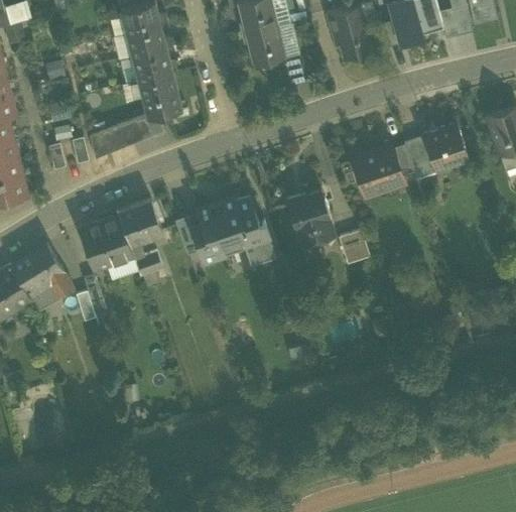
[(8,6),(12,23),(32,17),(27,0),(8,6)]
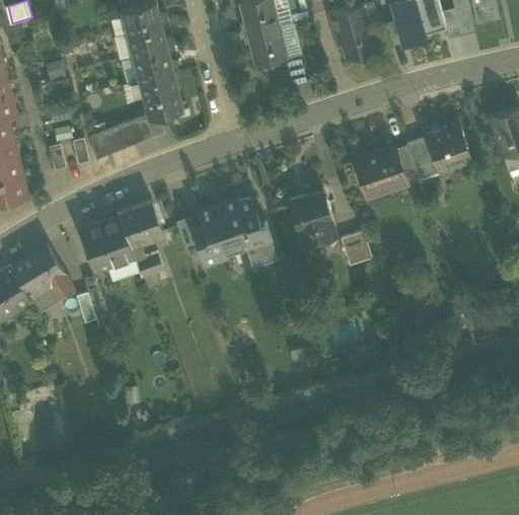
[(119,0),(122,8),(155,0),(119,0)]
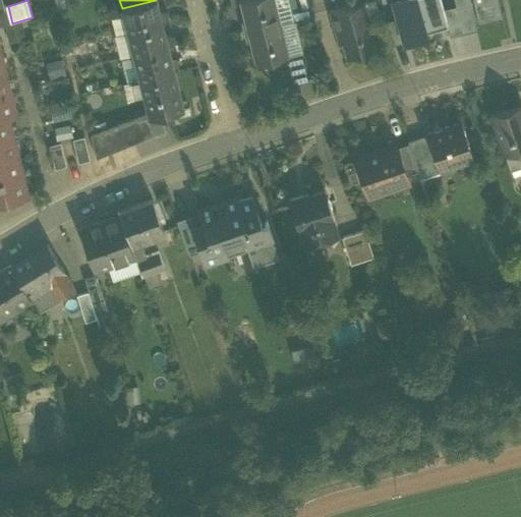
[(122,17),(126,34),(162,24),(165,24),(166,16),(160,15),(156,0),(122,8),(120,9),(122,17)]
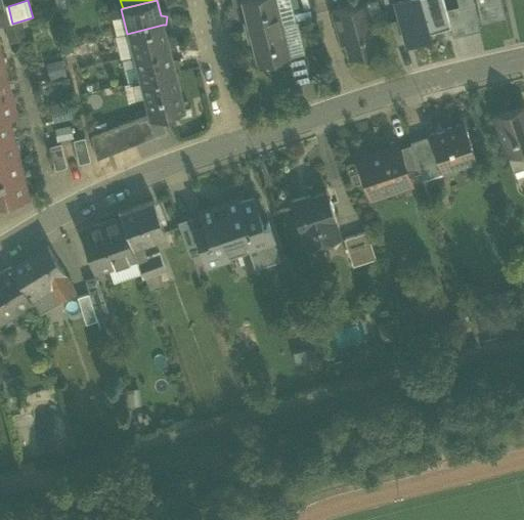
[(251,0),(241,3),(248,35),(282,27),(275,0),(251,0)]
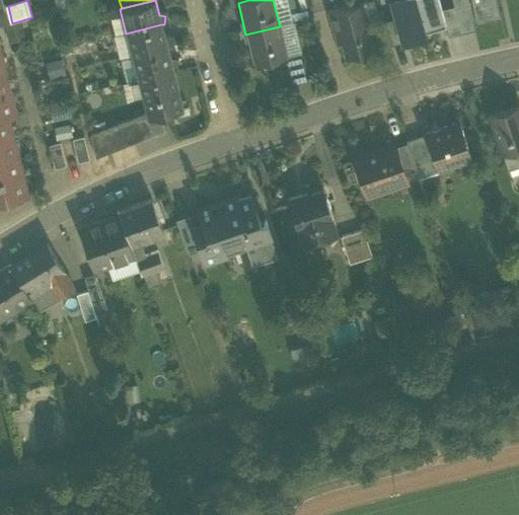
[(286,0),(273,0),(280,26),(292,23),(286,0)]
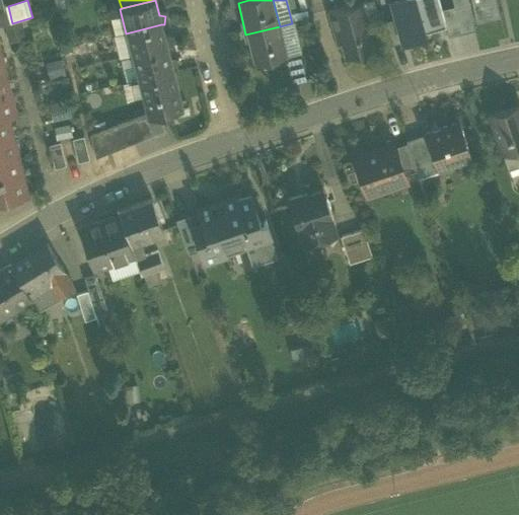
[(402,44),(420,39),(419,32),(423,31),(444,25),(446,24),(442,11),(438,0),(396,0),(390,2),(395,19),(402,44)]
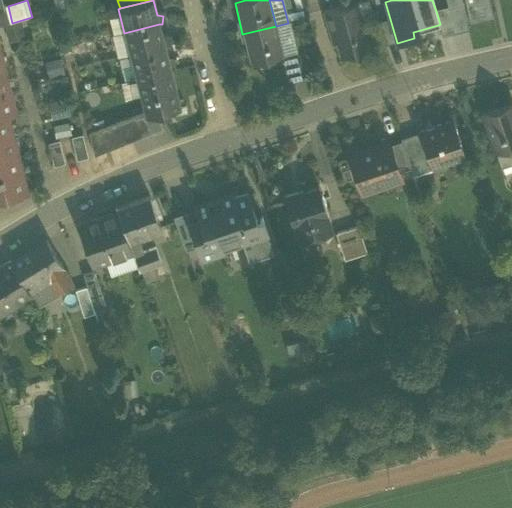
[(445,0),(449,10),(465,7),(463,0),(445,0)]
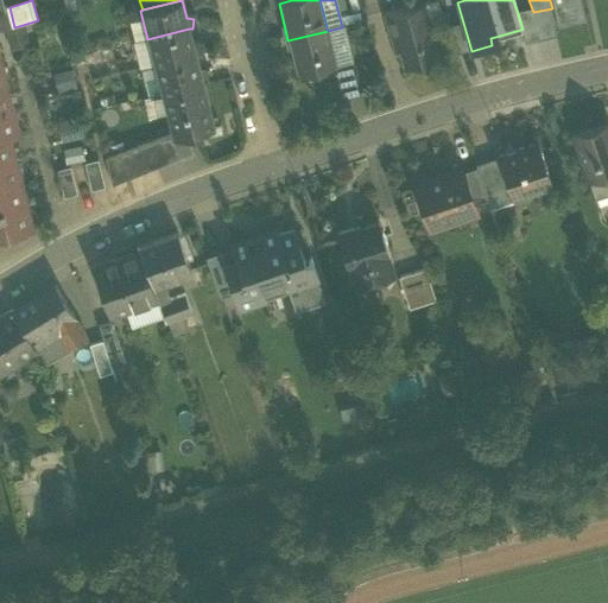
[(578,0),(550,0),(552,8),(557,25),(557,27),(584,21),(578,0)]
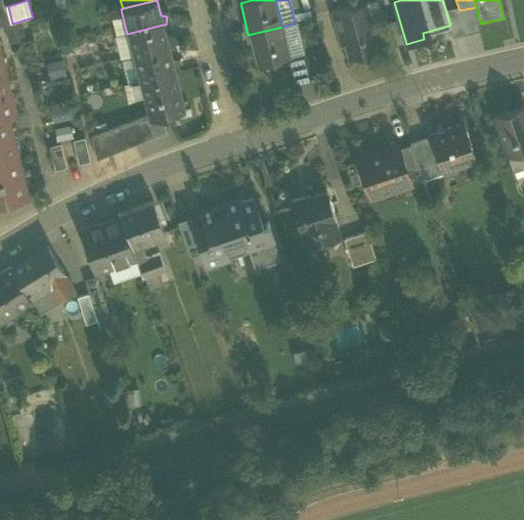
[(377,1),(365,4),(369,22),(381,18),(377,1)]
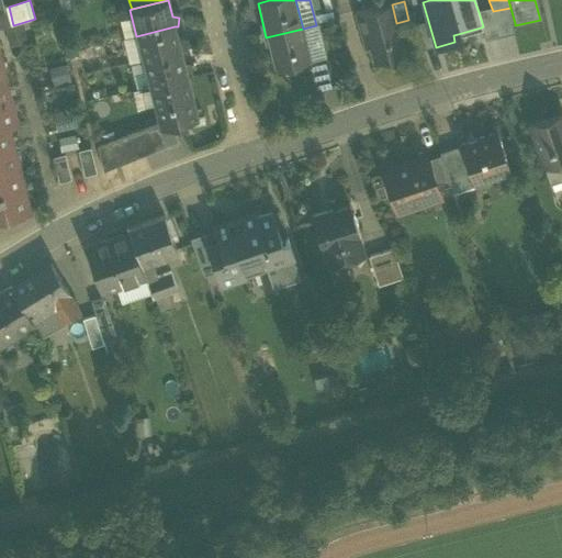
[(405,55),(396,23),(392,4),(355,15),(364,49),(369,48),(373,65),(405,55)]
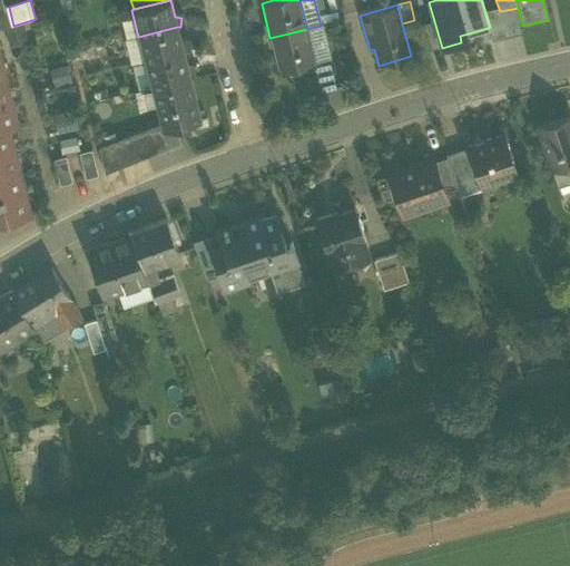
[(505,39),(520,36),(518,25),(522,23),(518,8),(500,11),(499,12),(505,39)]
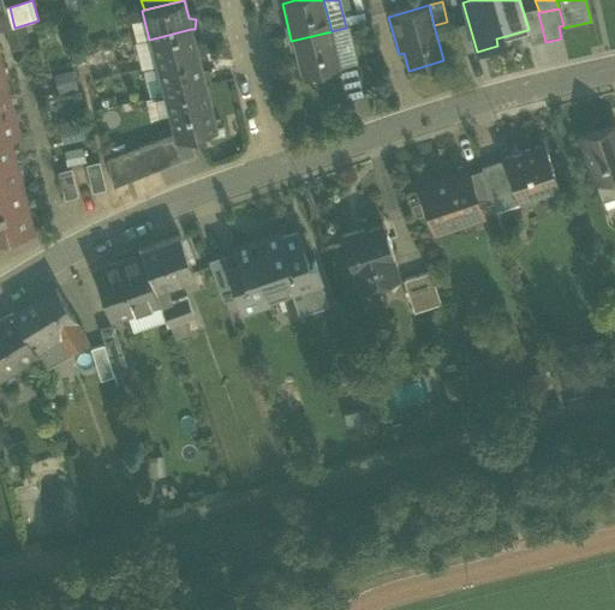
[(0,11),(0,33),(11,30),(6,10),(1,11),(0,11)]
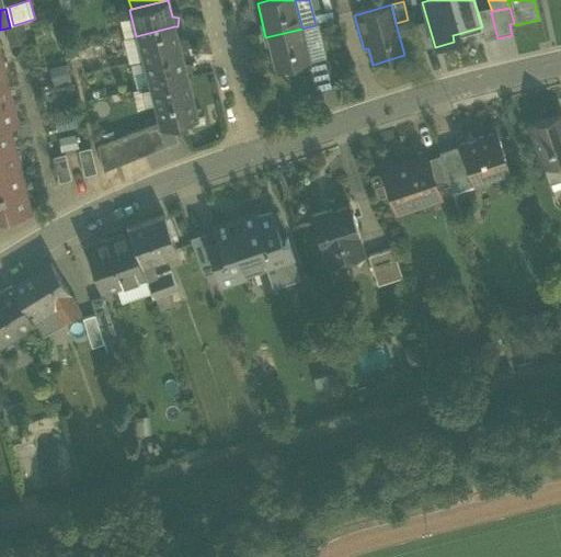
[(490,9),(478,12),(482,26),(480,27),(484,42),(497,38),(491,12),(490,9)]
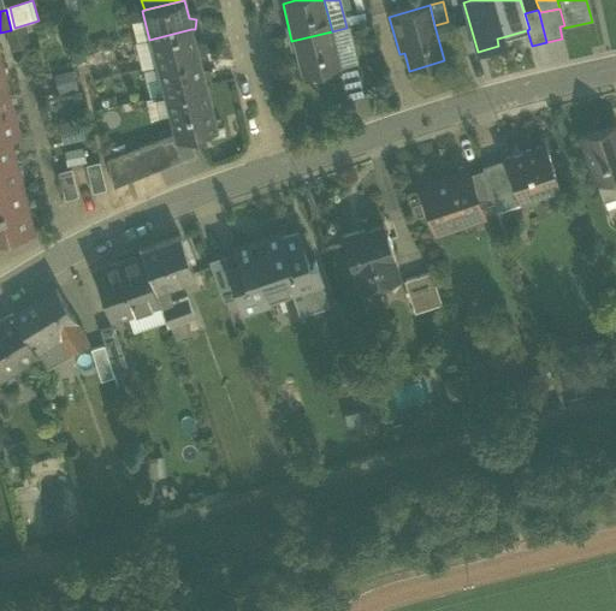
[(136,43),(149,40),(144,21),(131,24),(136,43)]
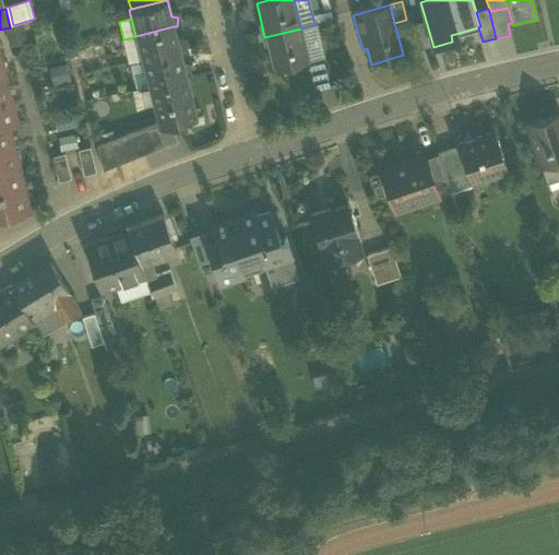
[(414,24),(420,50),(433,47),(426,21),(414,24)]
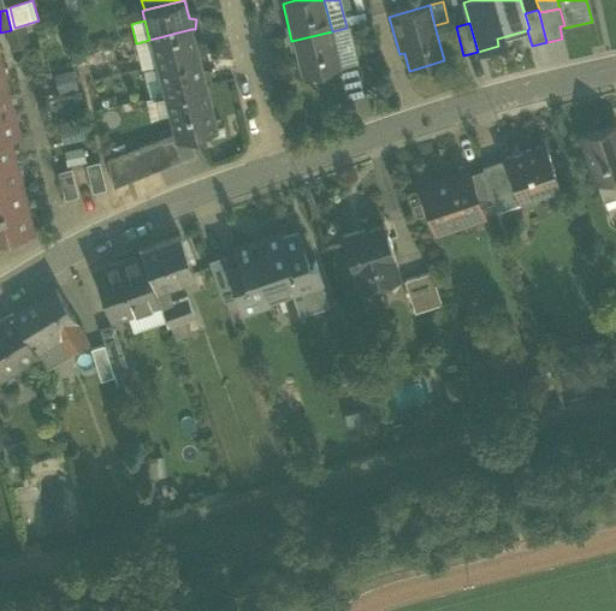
[(332,31),(341,69),(357,65),(349,27),(347,28),(332,31)]
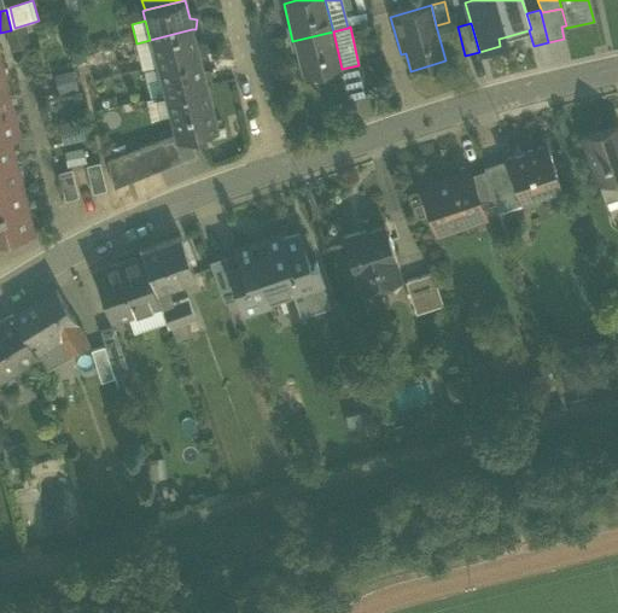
[(150,40),(157,68),(199,58),(203,57),(204,47),(197,47),(192,29),(150,40)]
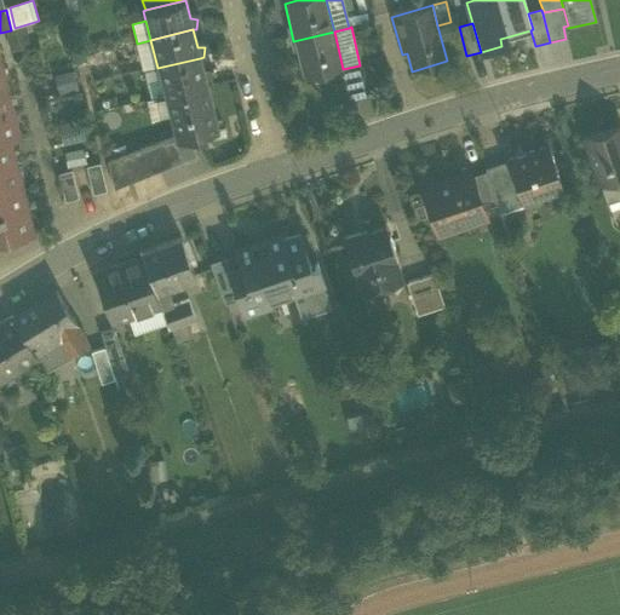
[(343,69),(334,32),(293,41),(303,79),(343,69)]
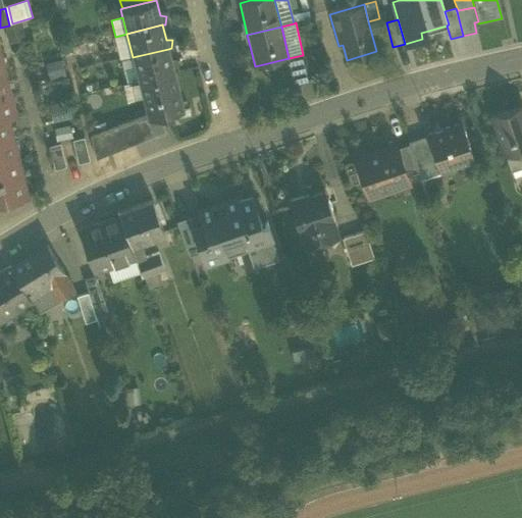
[(126,34),(115,37),(113,37),(119,60),(120,60),(133,57),(126,34)]
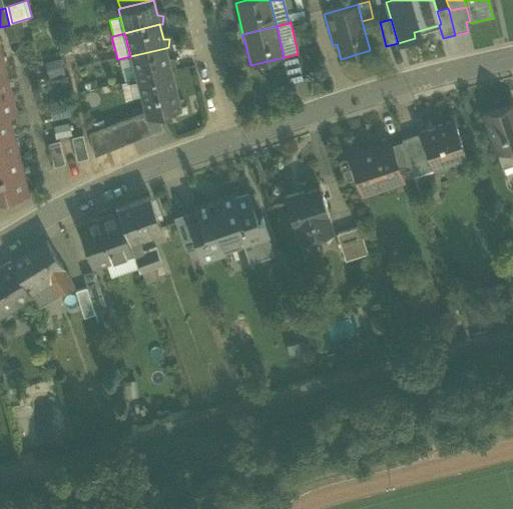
[(130,56),(136,80),(171,71),(174,70),(175,62),(169,62),(165,48),(130,56)]
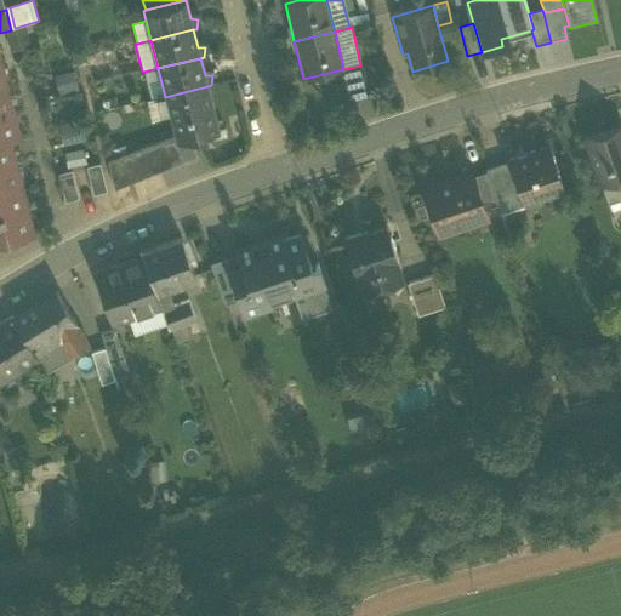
[(158,68),(143,72),(151,100),(165,97),(158,68)]
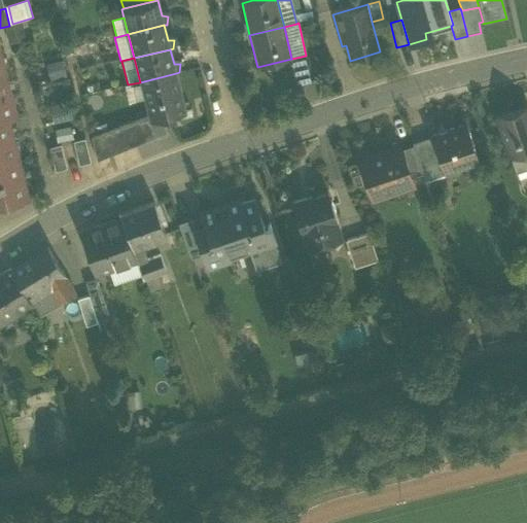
[(291,64),(296,86),(310,83),(305,61),(291,64)]
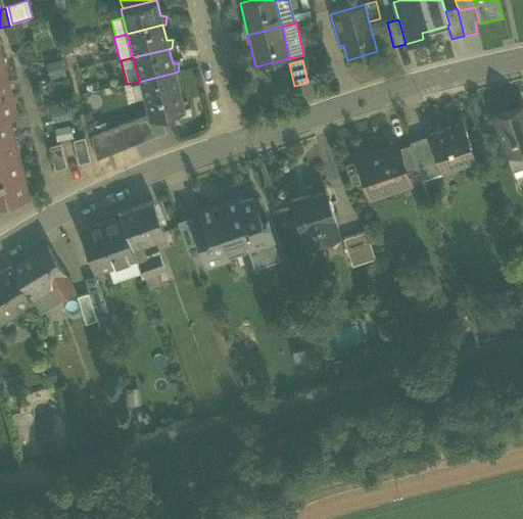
[(184,110),(175,73),(139,82),(143,99),(147,115),(148,119),(160,115),(184,110)]
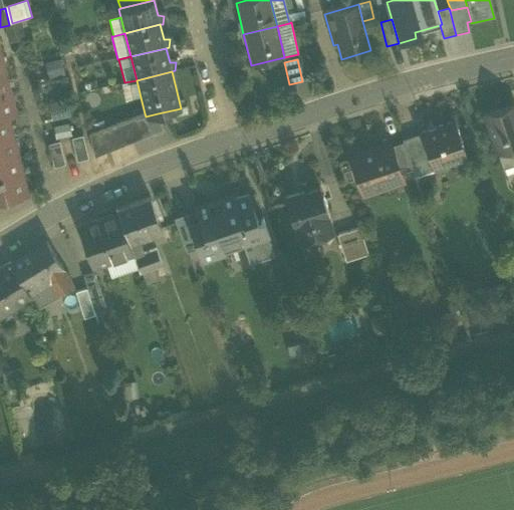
[(0,74),(0,94),(11,92),(7,72),(0,74)]
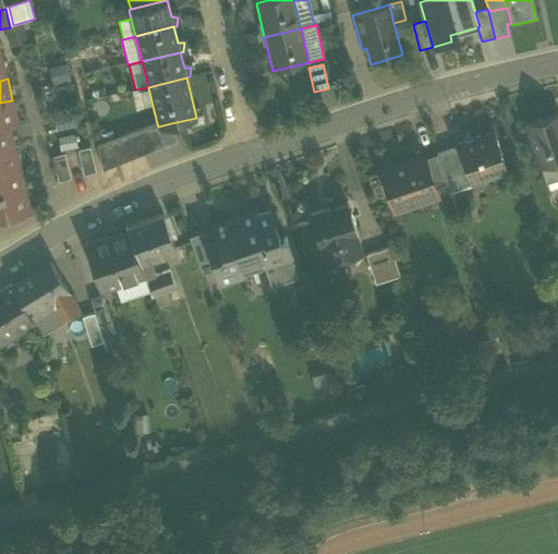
[(148,87),(135,89),(132,91),(136,110),(153,106),(148,87)]
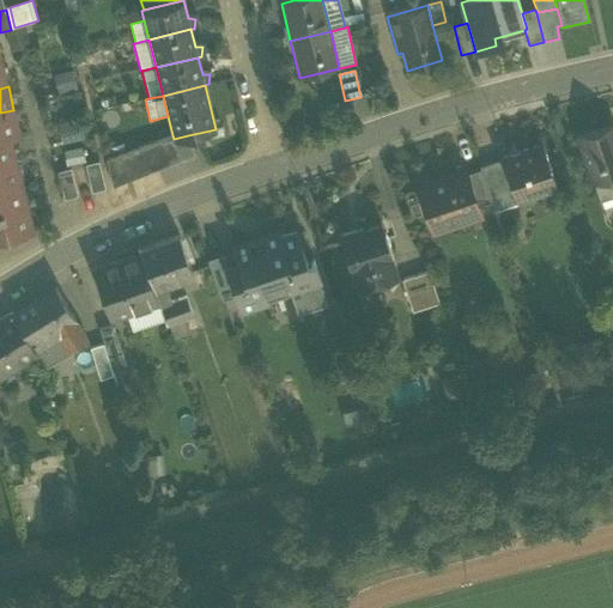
[(0,113),(0,138),(11,135),(19,134),(13,110),(0,113)]
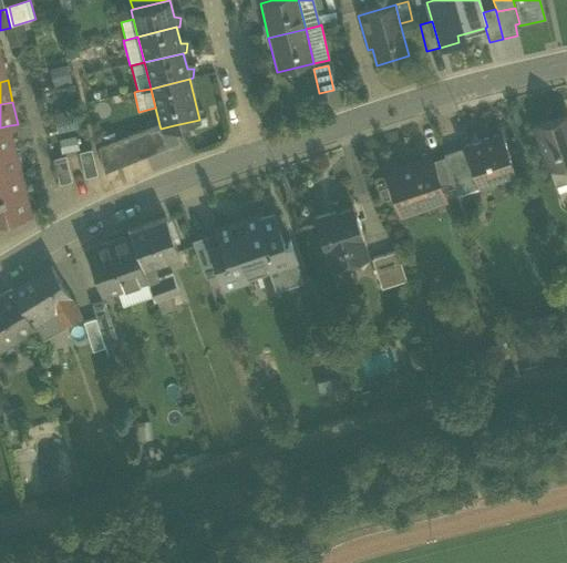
[(547,171),(549,170),(566,163),(566,115),(534,128),(547,171)]
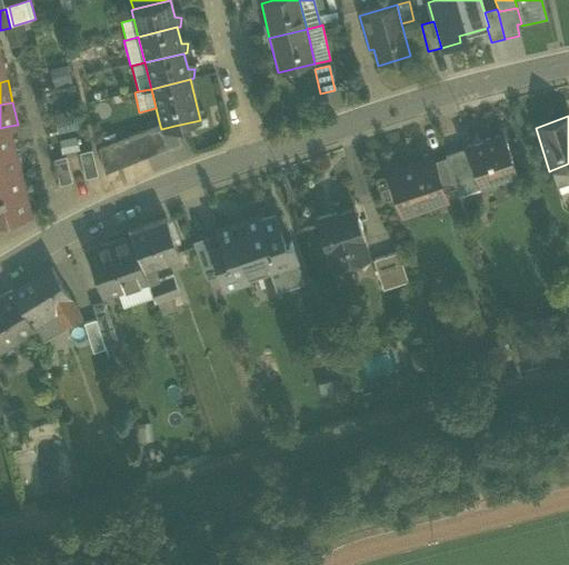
[(0,151),(15,148),(10,126),(0,128),(0,151)]
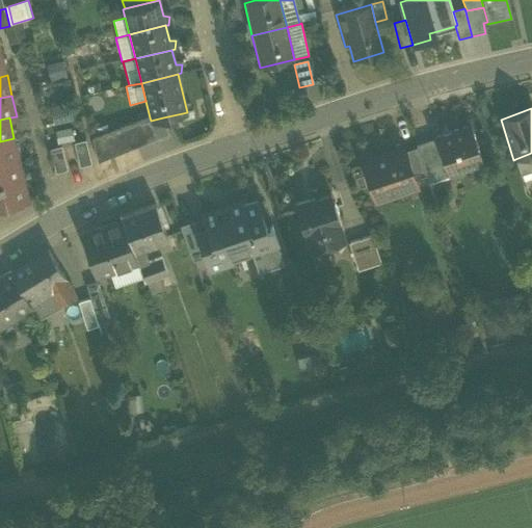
[(150,117),(103,136),(107,147),(112,159),(167,136),(163,117),(151,121),(150,117)]
